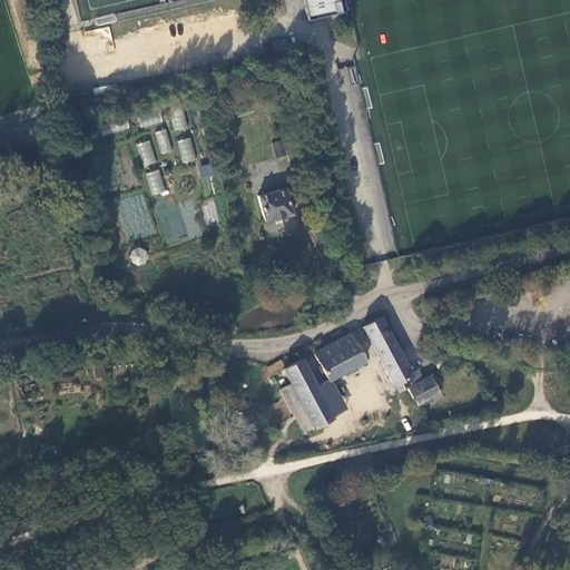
[(302,0),(307,20),(342,12),(338,0),(302,0)]
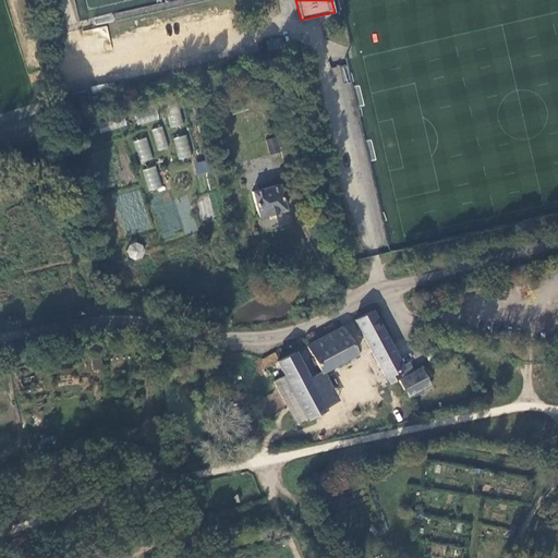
[(167,108),(171,128),(183,125),(179,106),(167,108)]
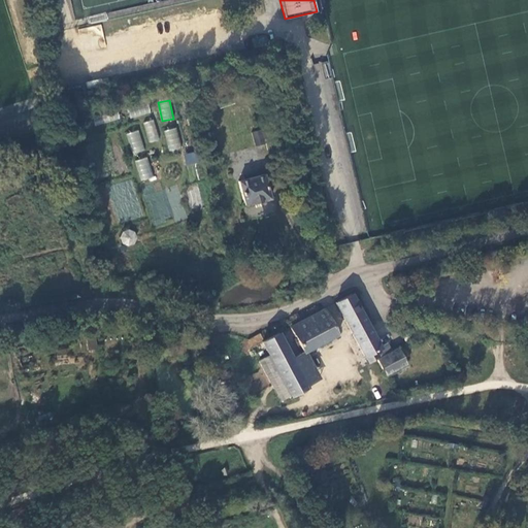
[(130,118),(151,114),(149,104),(128,107),(130,118)]
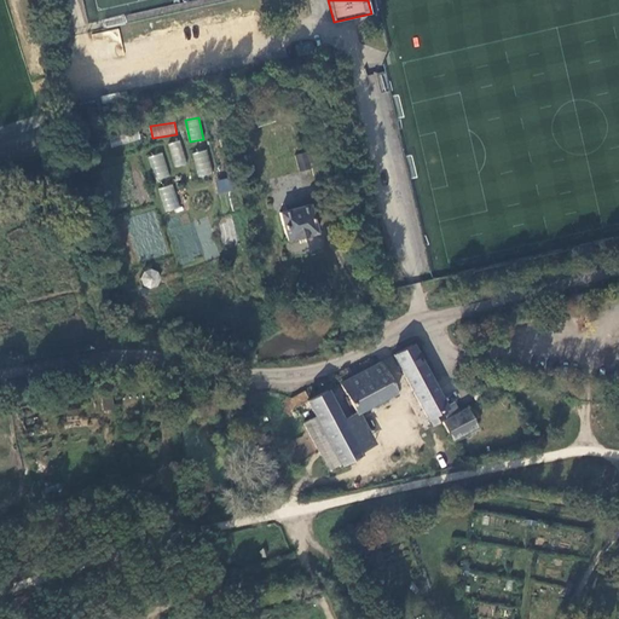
[(174,168),(186,165),(180,140),(168,143),(174,168)]
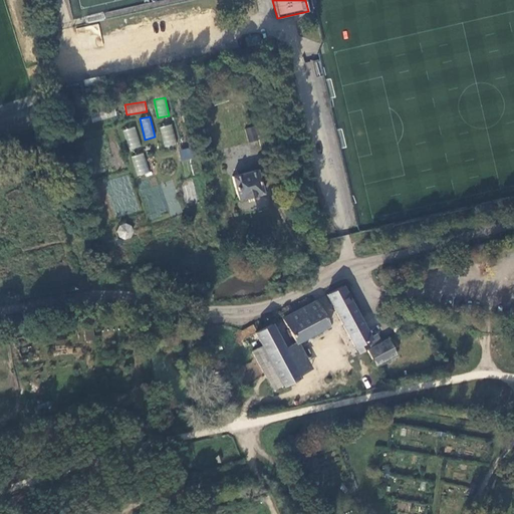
[(255,124),(246,127),(249,141),(258,139),(255,124)]
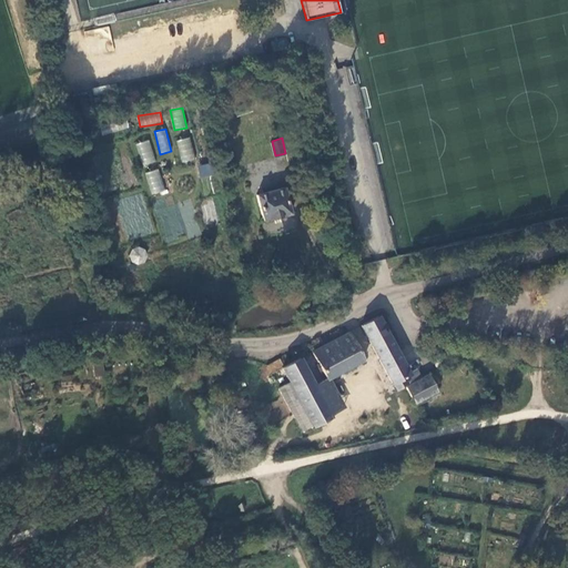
[(180,162),(193,161),(191,139),(178,140),(180,162)]
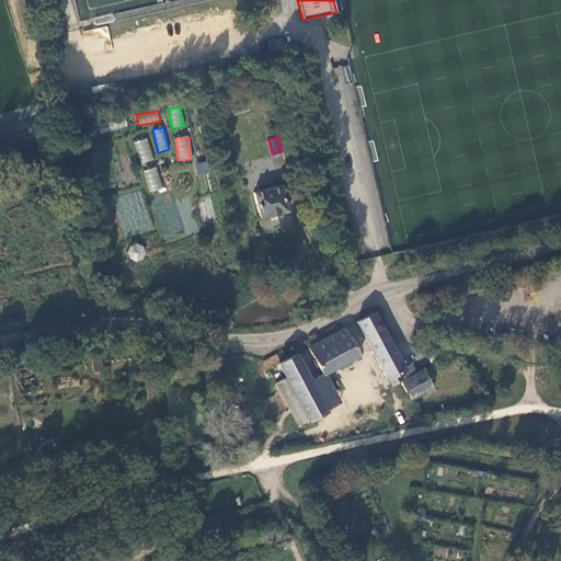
[(134,142),(141,164),(153,160),(147,138),(134,142)]
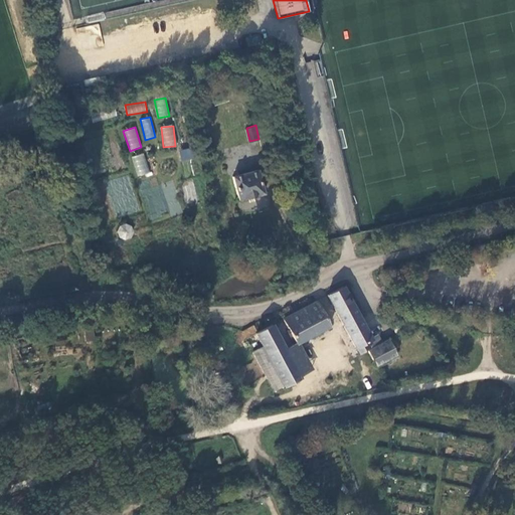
[(194,159),(191,147),(179,150),(183,163),(194,159)]
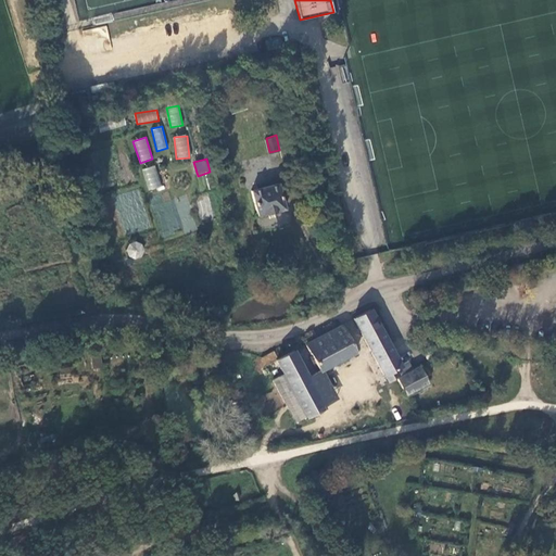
[(149,191),(162,186),(154,165),(141,171),(149,191)]
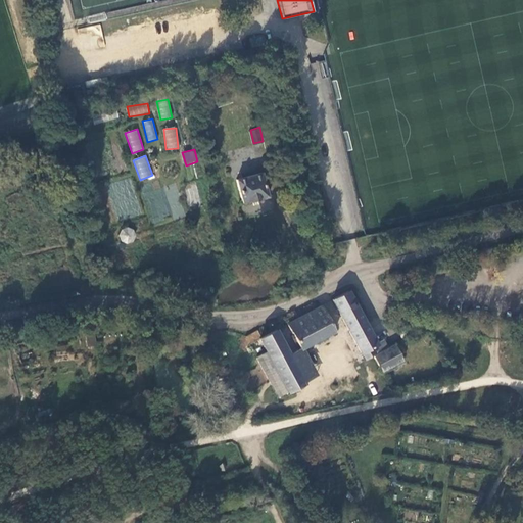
[(268,196),(262,173),(236,179),(242,203),(268,196)]
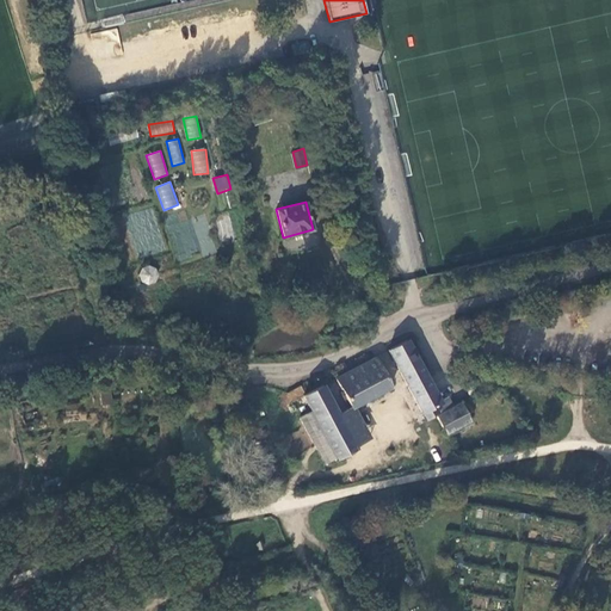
[(155,269),(149,265),(141,269),(139,275),(141,282),(148,285),(155,283),(158,275),(155,269)]
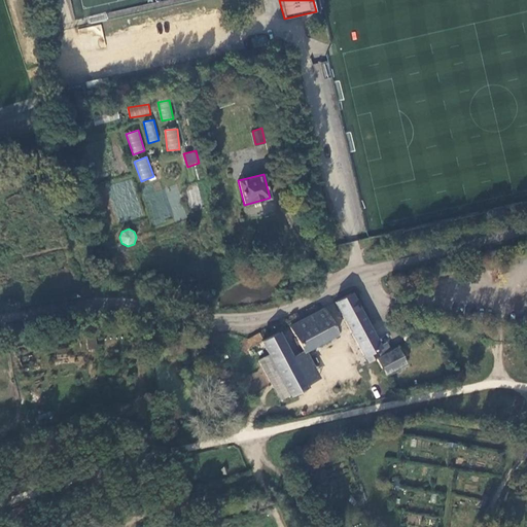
[(352,291),(335,301),(364,355),(375,350),(378,354),(379,356),(377,357),(385,374),(406,362),(397,346),(391,350),(386,341),(380,345),(352,291)]
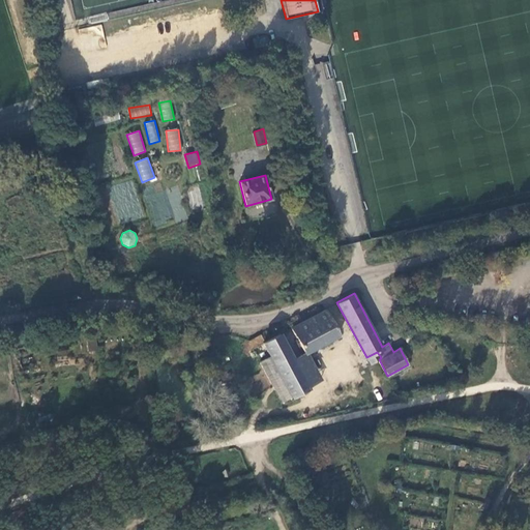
[(291,327),(305,353),(340,334),(325,308),(291,327)]
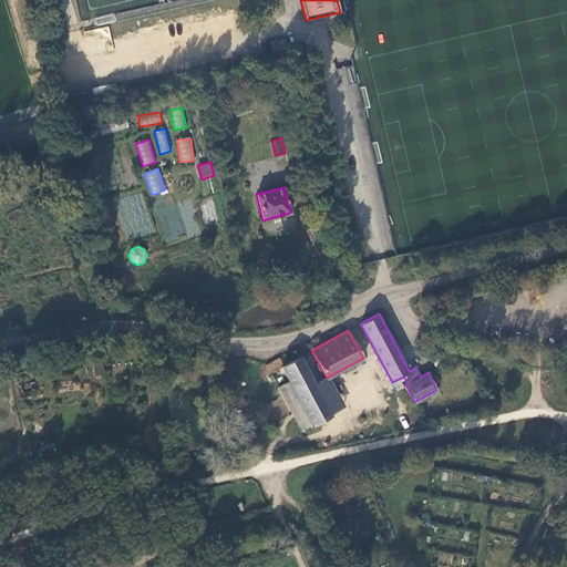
[(299,357),(281,366),(288,379),(278,384),(301,430),(311,423),(312,424),(331,415),(330,412),(315,384),(299,357)]
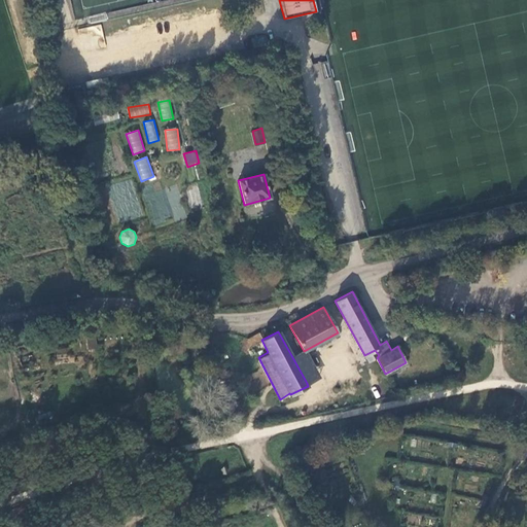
[(88,349),(97,349),(96,337),(88,338),(88,349)]
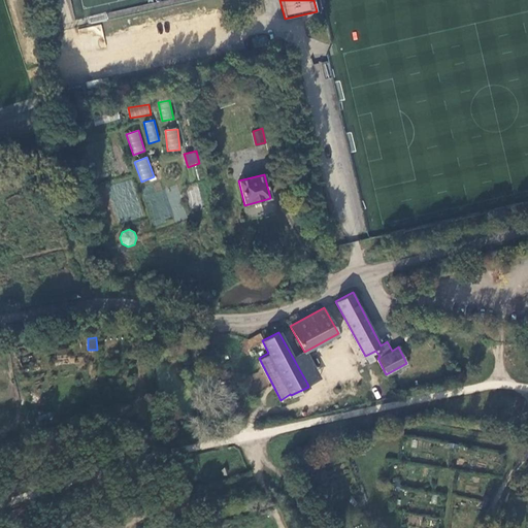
[(375,351),(365,356),(368,361),(378,355),(375,351)]
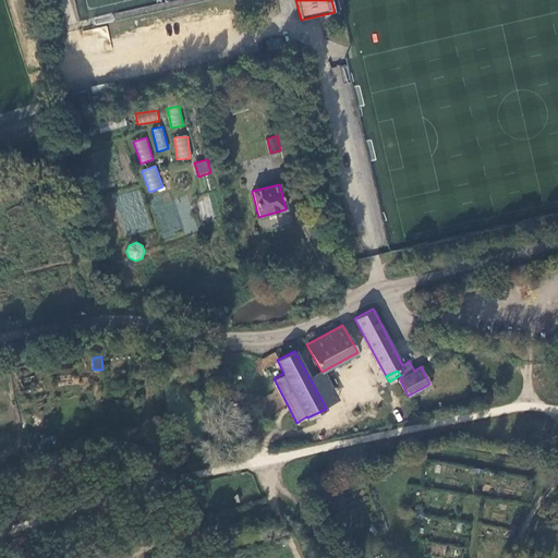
[(310,378),(325,405),(337,399),(322,372),(310,378)]
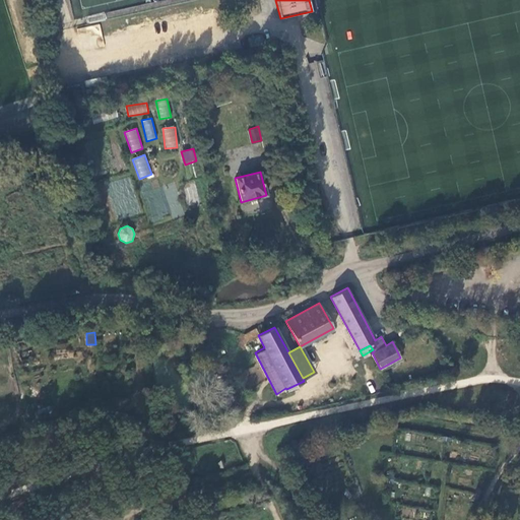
[(400,358),(380,369),(381,371),(402,360),(400,358)]
